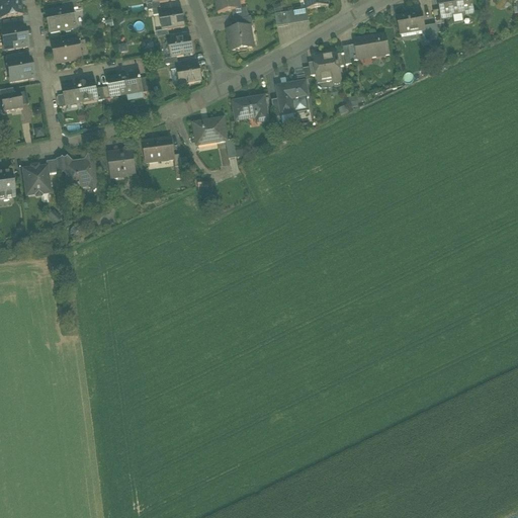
[(0,10),(1,12),(3,20),(22,16),(18,0),(11,0),(0,2),(0,10)]
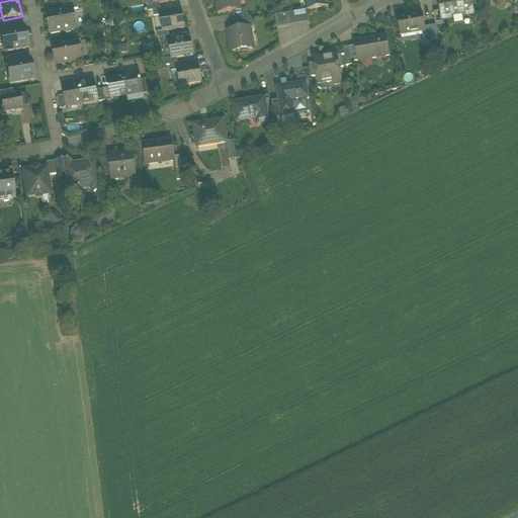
[(219,0),(221,14),(233,12),(241,11),(239,0),(214,0),(216,1),(219,0)]
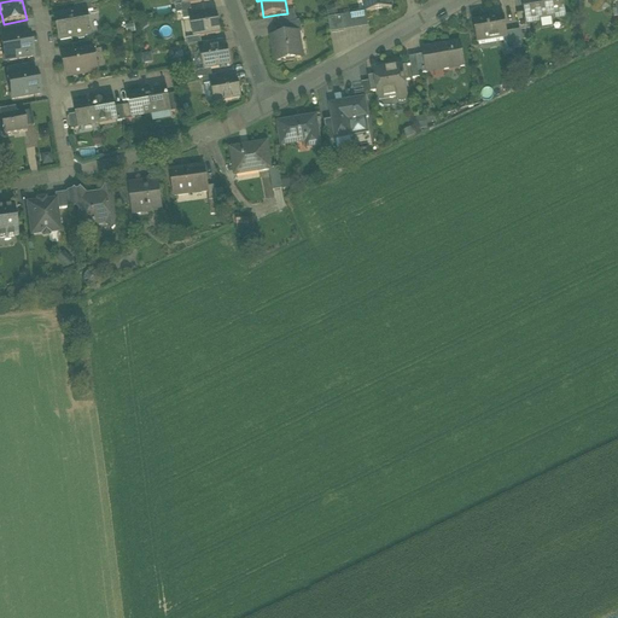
[(363,0),(366,12),(391,9),(390,0),(363,0)]
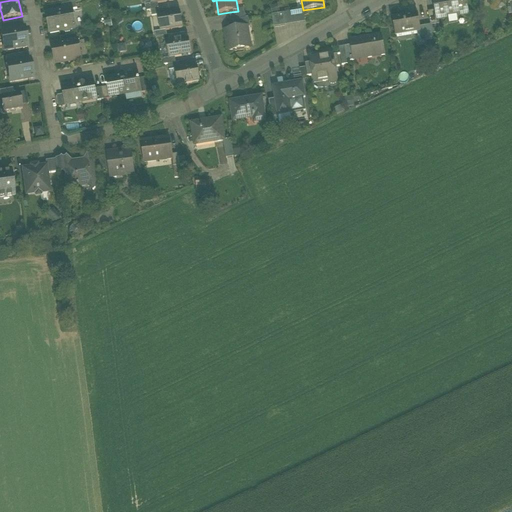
[(433,0),(435,11),(436,19),(438,19),(448,17),(448,13),(455,12),(456,16),(467,14),(464,0),(433,0)]
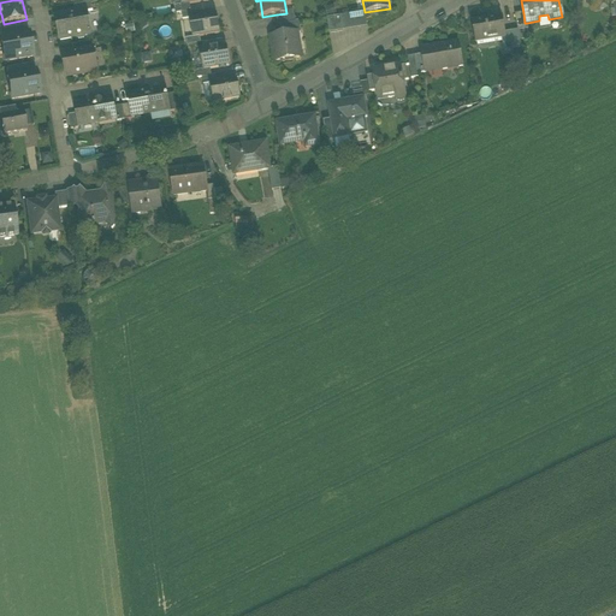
[(75,7),(76,15),(87,12),(93,11),(92,4),(75,7)]
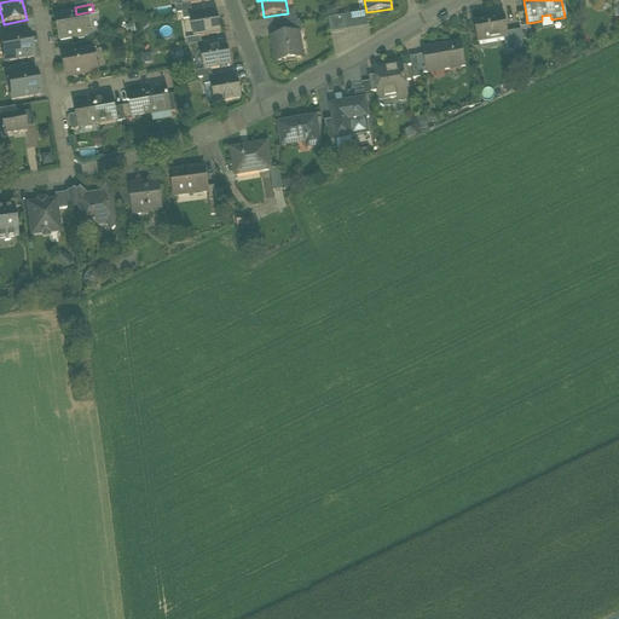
[(57,17),(61,41),(77,39),(80,41),(84,40),(85,38),(92,36),(87,12),(76,15),(57,17)]
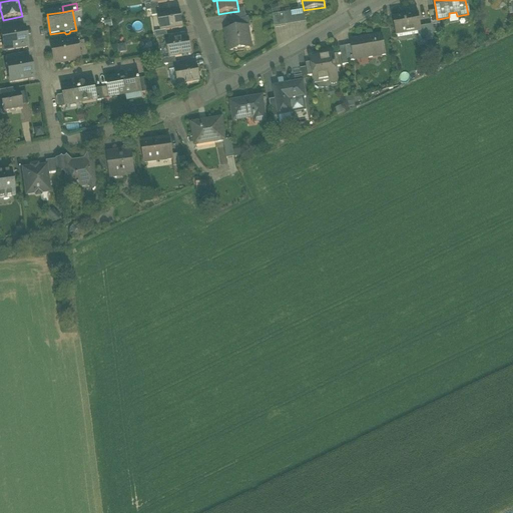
[(293,25),(301,24),(299,11),(291,13),(293,25)]
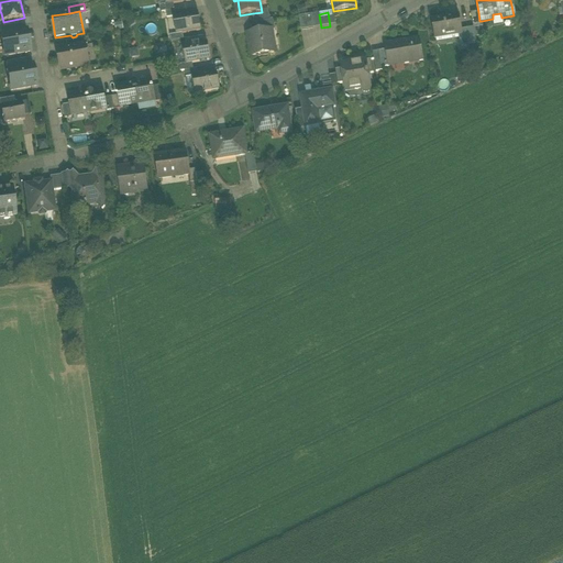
[(471,13),(473,29),(483,28),(482,21),(479,21),(478,12),(471,13)]
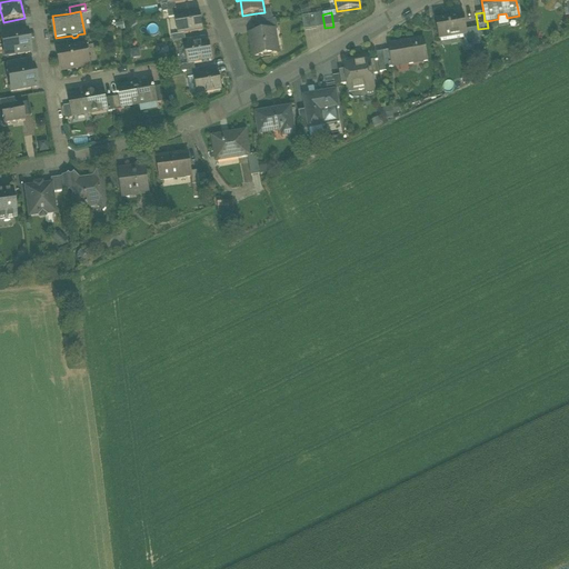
[(177,18),(179,36),(185,35),(202,31),(199,13),(182,17),(177,18)]
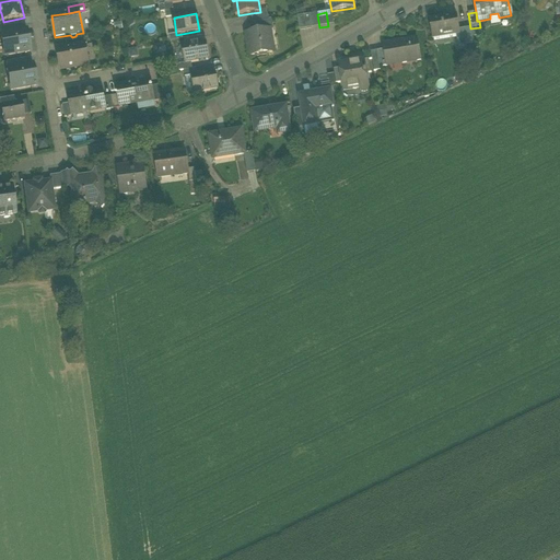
[(253,23),(257,23),(268,21),(267,13),(261,14),(252,16),(253,23)]
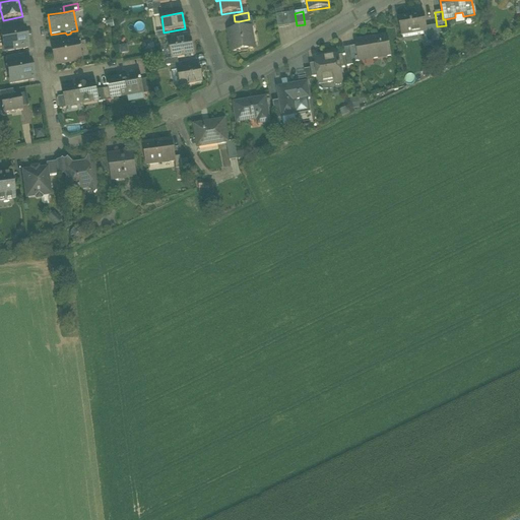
[(398,18),(401,37),(424,34),(427,33),(426,28),(424,14),(398,18)]
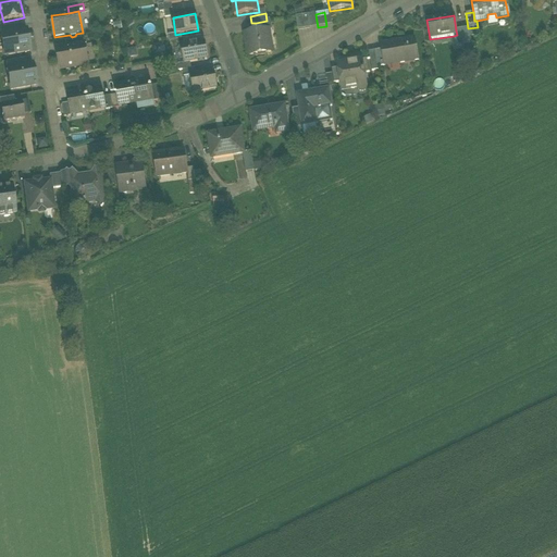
[(271,20),(267,21),(256,23),(257,33),(269,31),(269,32),(272,31),(271,20)]
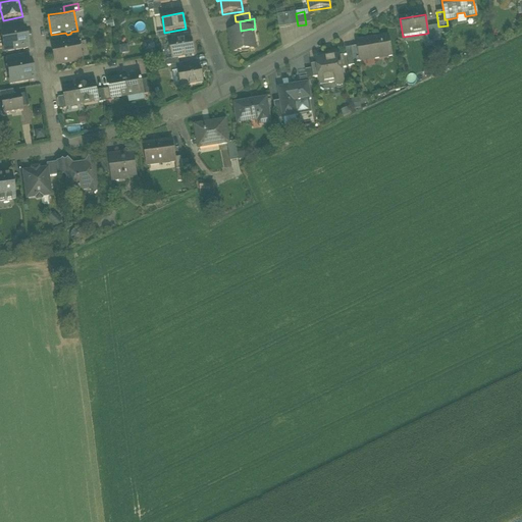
[(0,27),(1,33),(19,30),(18,23),(0,27)]
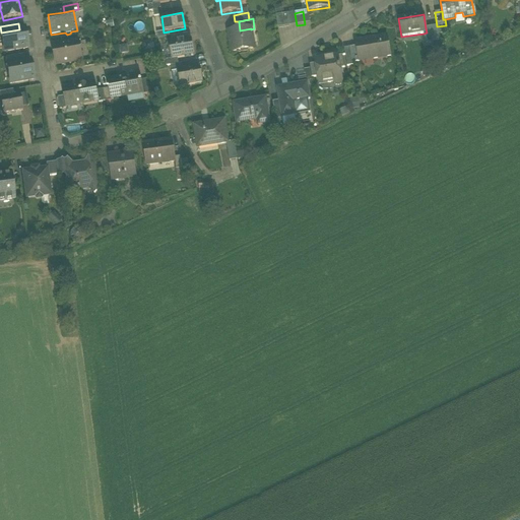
[(440,42),(437,26),(426,28),(427,33),(424,34),(426,44),(440,42)]
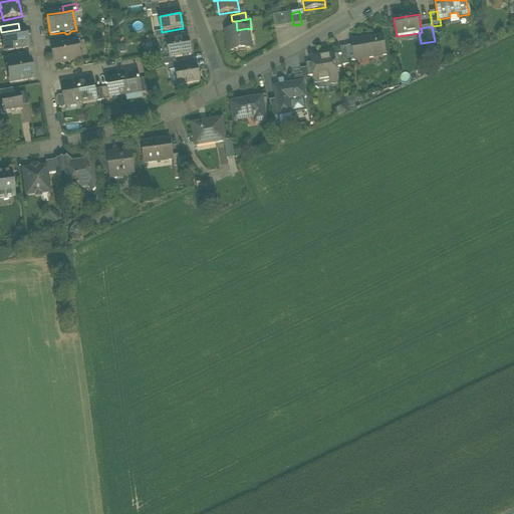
[(1,32),(4,51),(27,47),(24,28),(19,29),(1,32)]
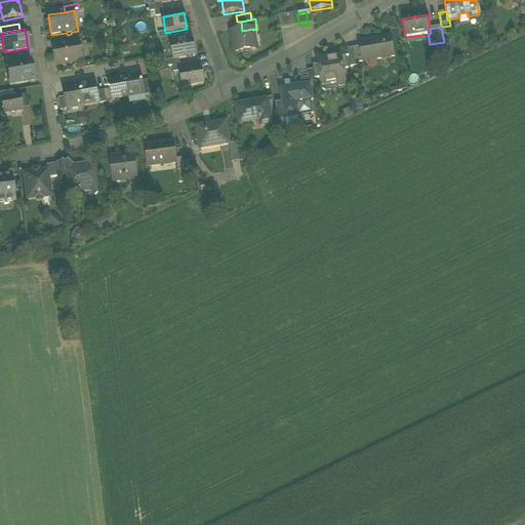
[(232,33),(236,53),(257,49),(257,48),(255,49),(253,37),(255,37),(253,30),(253,29),(242,31),(238,32),(232,33)]
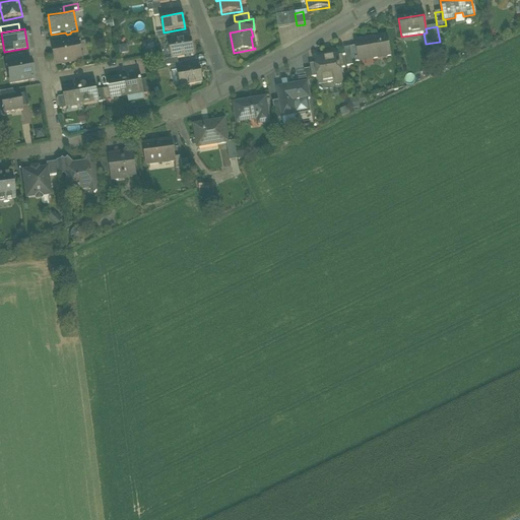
[(171,38),(172,44),(189,41),(188,35),(171,38)]
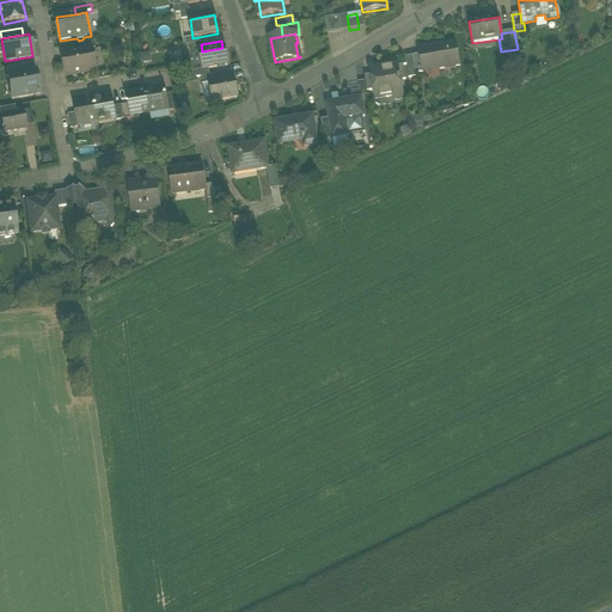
[(72,47),(73,53),(93,49),(92,42),(72,47)]
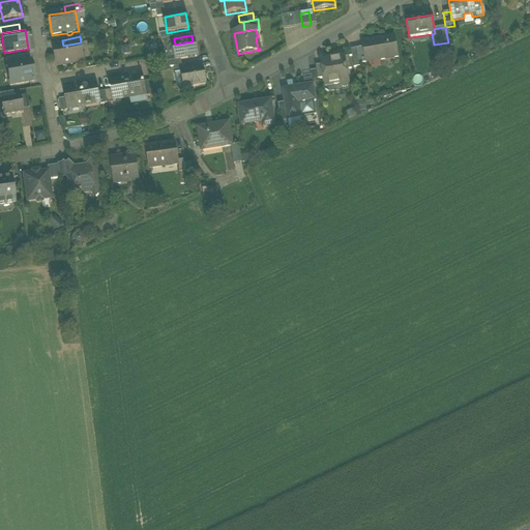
[(364,60),(365,63),(366,62),(365,60),(380,57),(381,60),(398,57),(394,37),(362,42),(362,48),(364,60)]
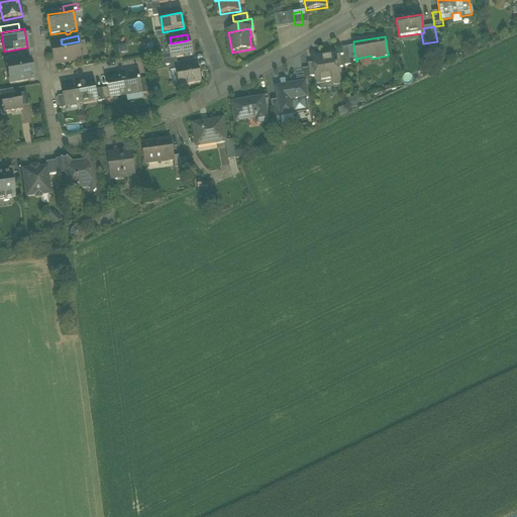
[(169,43),(172,60),(177,59),(192,56),(190,39),(188,40),(171,43),(169,43)]
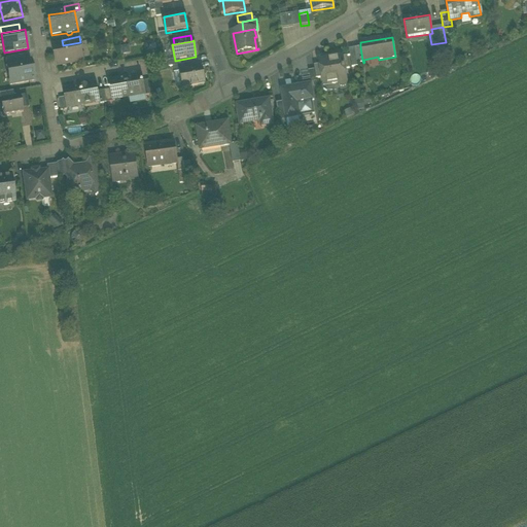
[(54,47),(58,68),(79,64),(77,55),(82,55),(80,42),(63,45),(54,47)]
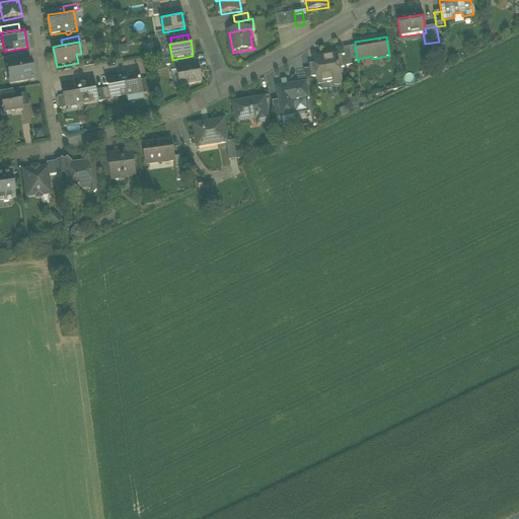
[(353,66),(352,60),(350,48),(344,49),(347,67),(353,66)]
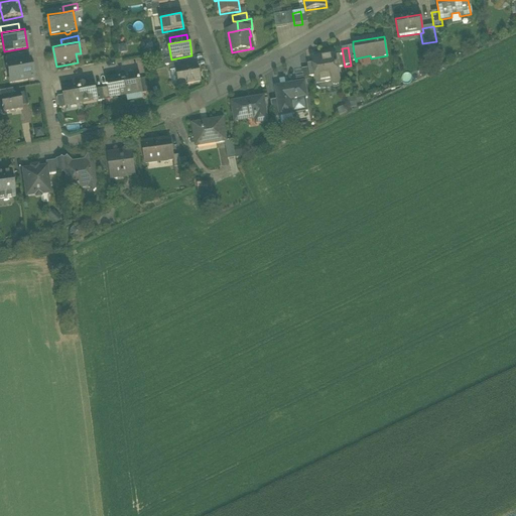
[(6,58),(7,63),(24,60),(23,54),(6,58)]
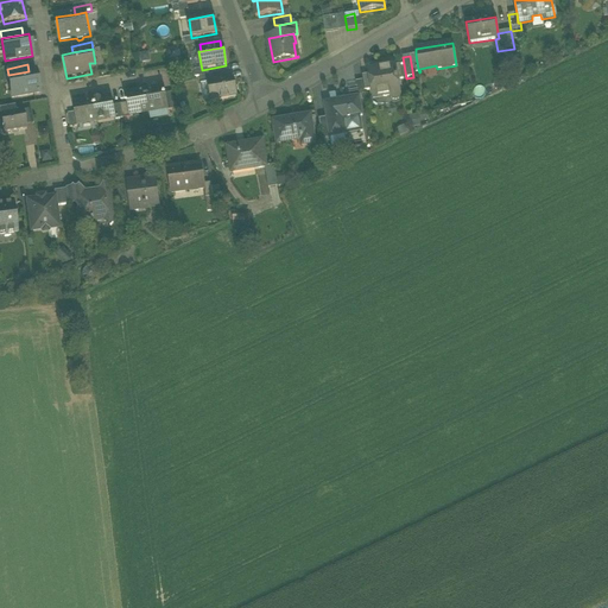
[(372,90),(372,93),(382,92),(384,97),(390,96),(392,99),(397,100),(399,97),(400,94),(398,81),(404,80),(400,65),(368,70),(369,75),(372,90)]
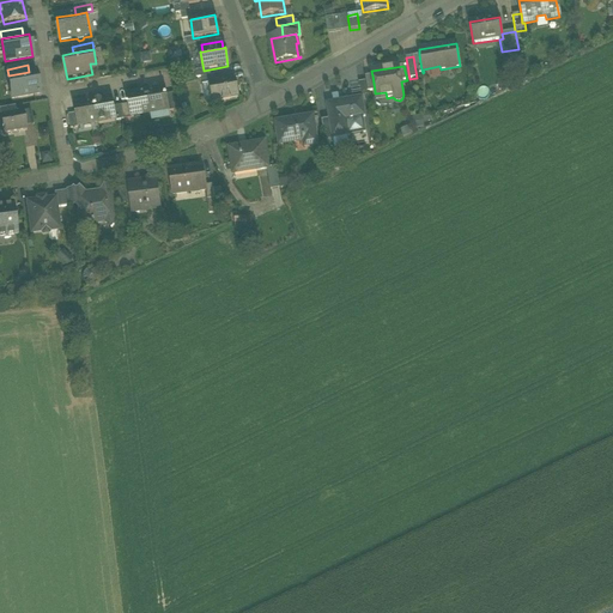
[(8,76),(12,99),(40,95),(35,71),(29,72),(8,76)]
